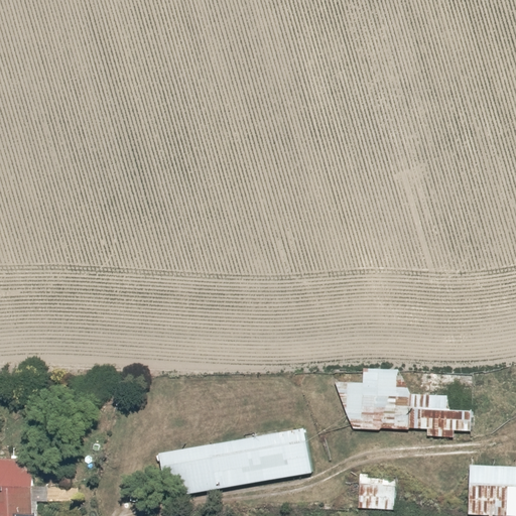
[(364,384),(334,382),(352,428),(425,430),(425,437),(454,438),(454,432),(472,432),(472,412),(462,412),(462,395),(410,394),(403,373),(365,370),(364,384)]
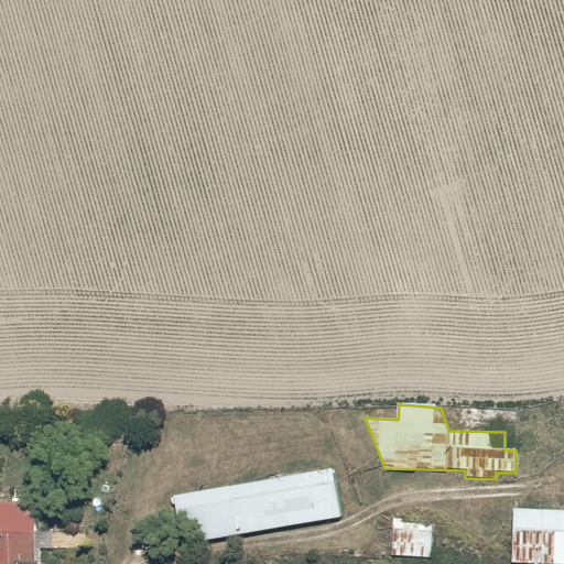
[(335,470),(173,497),(181,544),(343,518),(335,470)]
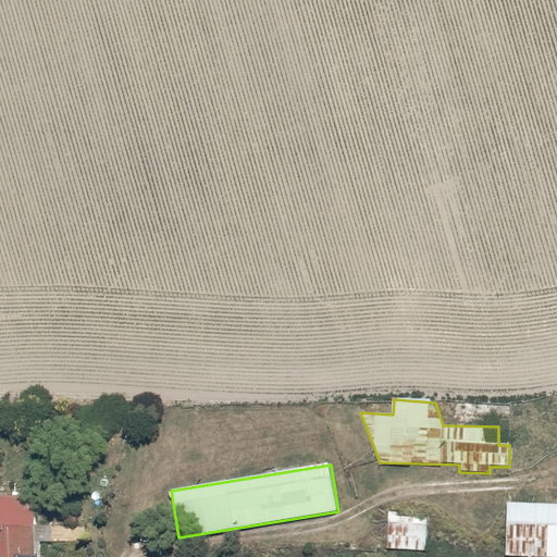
[(0,496),(0,556),(15,556),(16,554),(29,555),(32,497),(0,496)]
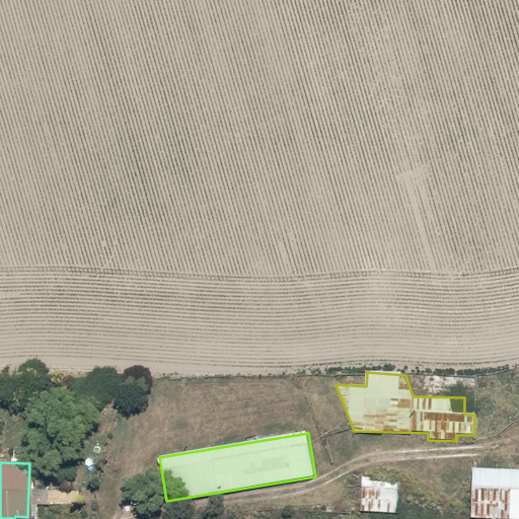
[(518,518),(518,472),(469,471),(468,518),(518,518)]
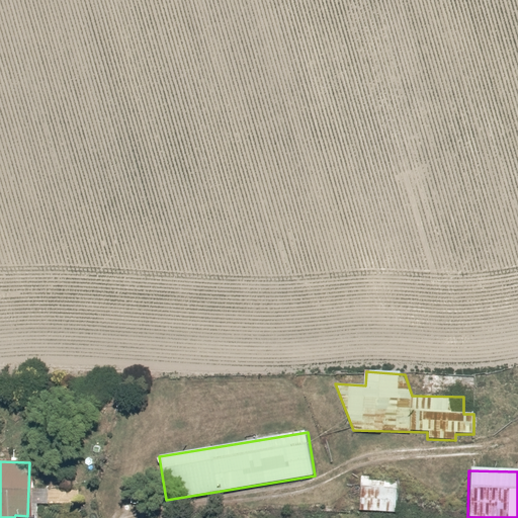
[(360,478),(358,511),(393,513),(395,484),(370,482),(370,478),(360,478)]
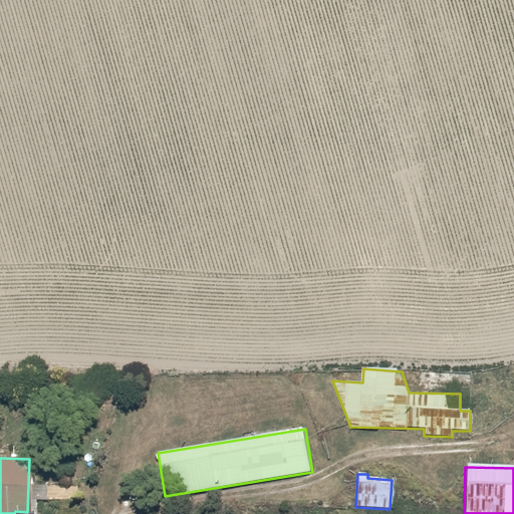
All buildings are outlined.
